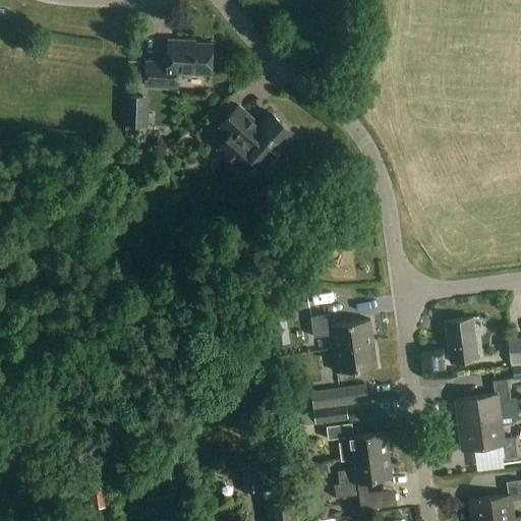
[(211,76),(213,46),(185,45),(185,43),(169,42),(168,64),(147,64),(146,89),(177,90),(178,75),(211,76)]
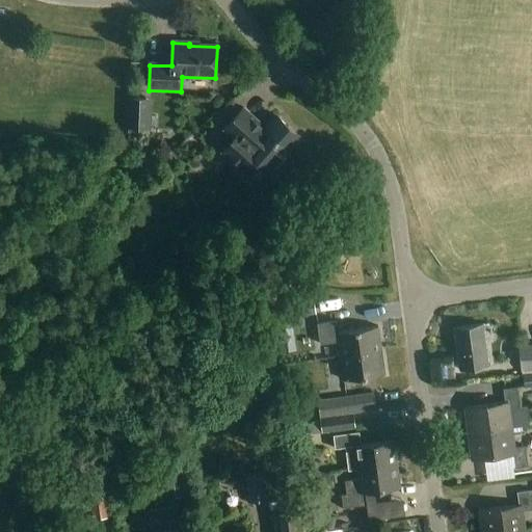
[(128,129),(151,130),(152,100),(129,99),(128,129)]
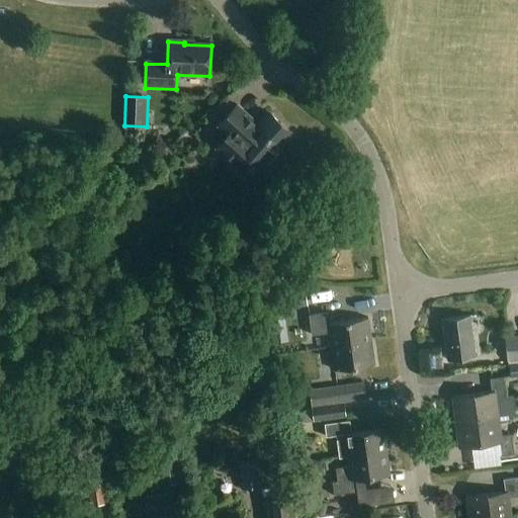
[(259,125),(238,107),(219,128),(229,137),(217,150),(239,171),(249,159),(263,171),(272,161),(271,160),(293,136),(269,114),(259,125)]
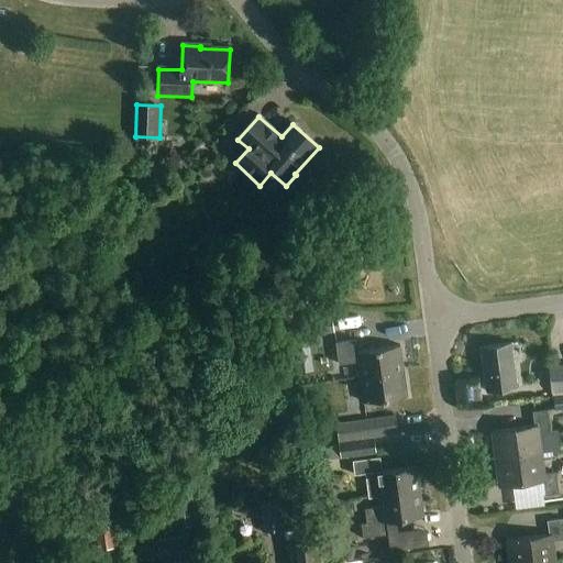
[(211,255),(205,267),(214,272),(220,260),(211,255)]
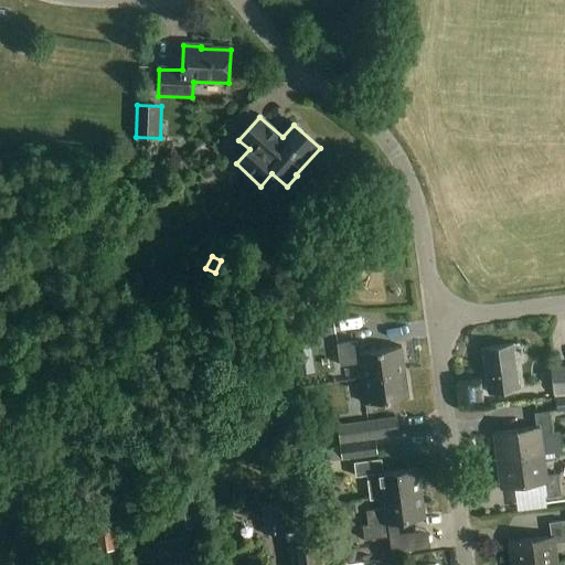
[(306,340),(337,334),(334,320),(304,324),(306,340)]
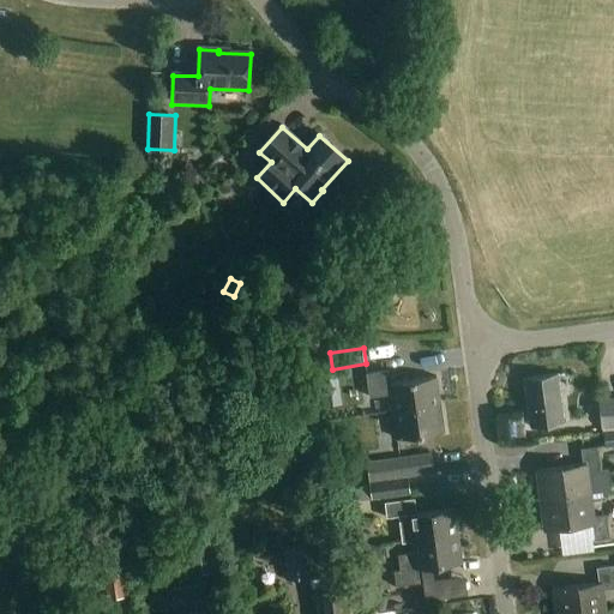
[(393,411),(441,405),(438,378),(391,384),(390,371),(367,373),(369,397),(391,395),(393,411)]
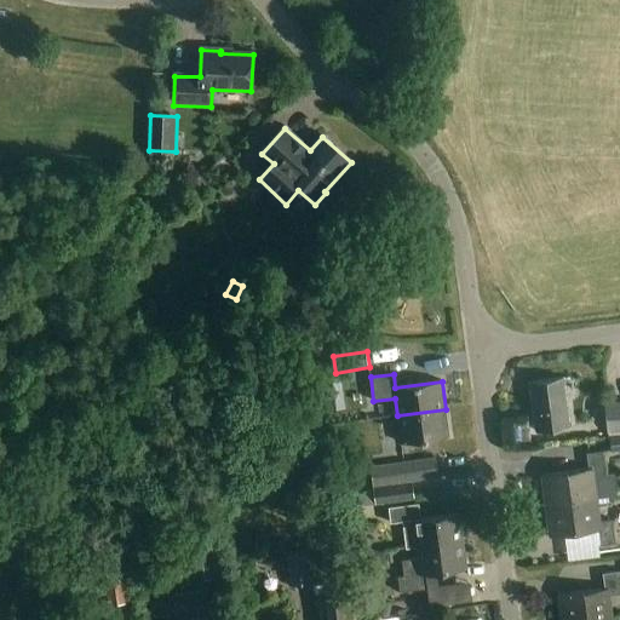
[(537,431),(572,428),(564,378),(530,383),(537,431)]
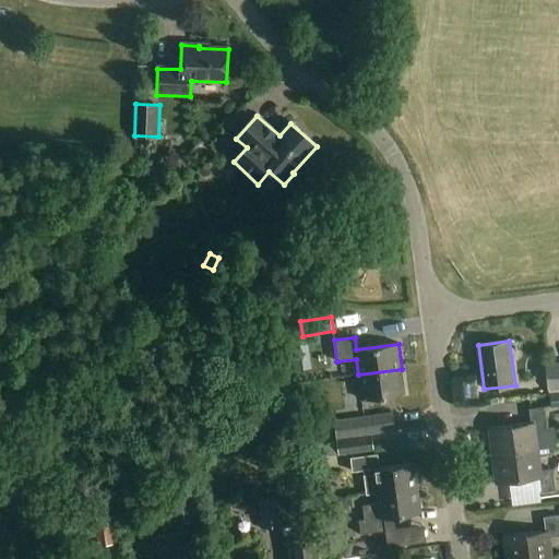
[(548,391),(558,389),(558,366),(545,368),(548,391)]
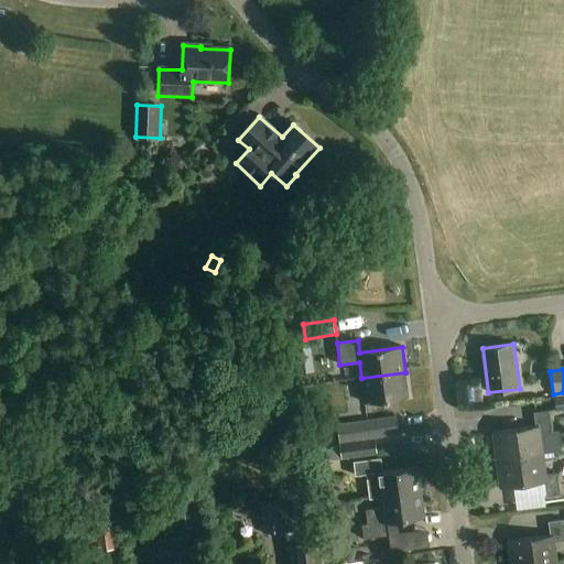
[(405,372),(361,378),(365,403),(409,398),(405,372)]
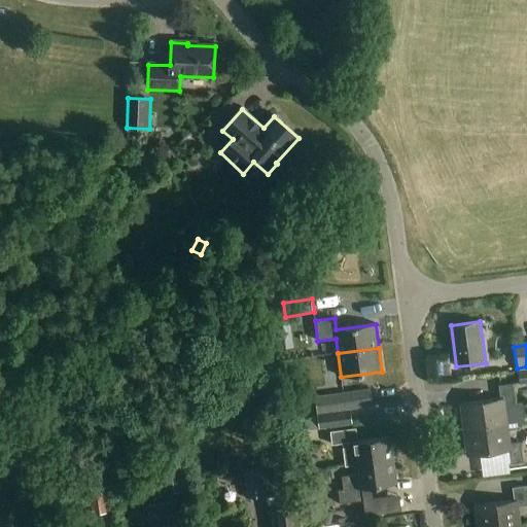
[(465,430),(508,424),(505,405),(516,403),(514,384),(498,385),(500,399),(462,405),(465,430)]
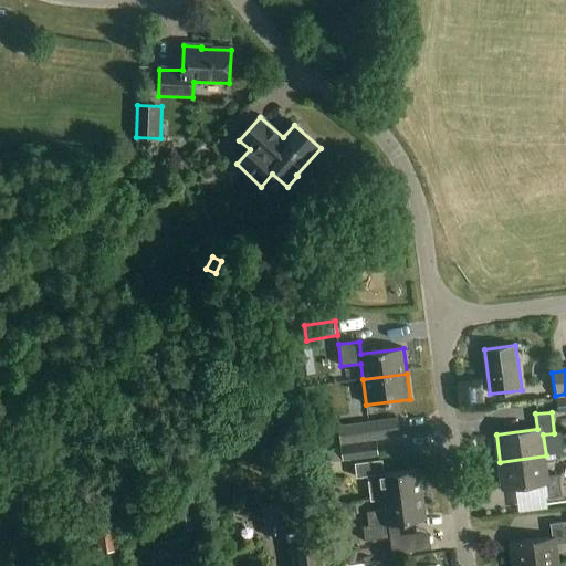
[(341,446),(371,441),(369,422),(338,427),(341,446)]
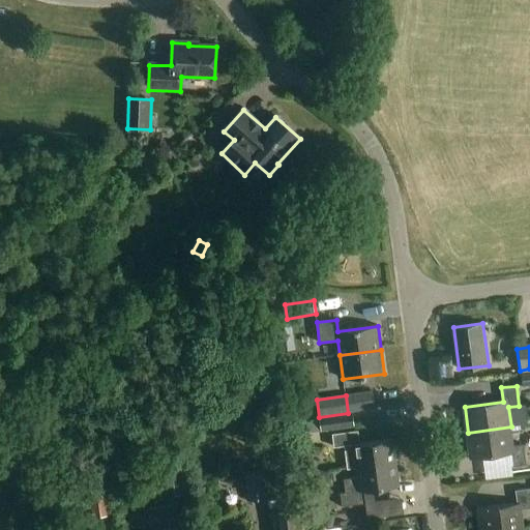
[(352,413),(348,413),(319,417),(321,432),(354,427),(352,413)]
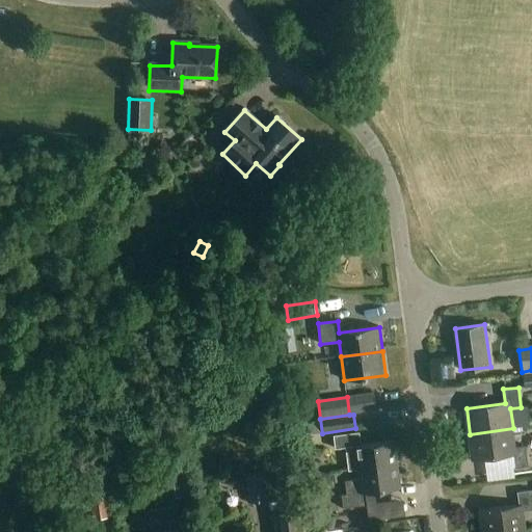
[(513,428),(470,434),(473,461),(513,456),(514,468),(529,467),(526,446),(515,447),(513,428)]
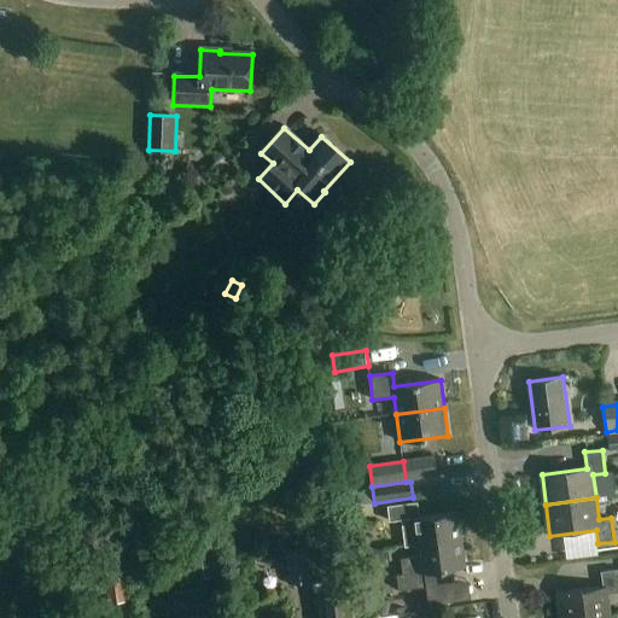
[(404,548),(417,546),(462,540),(460,512),(421,518),(419,502),(389,507),(391,522),(402,520),(404,531),(402,532),(404,548)]
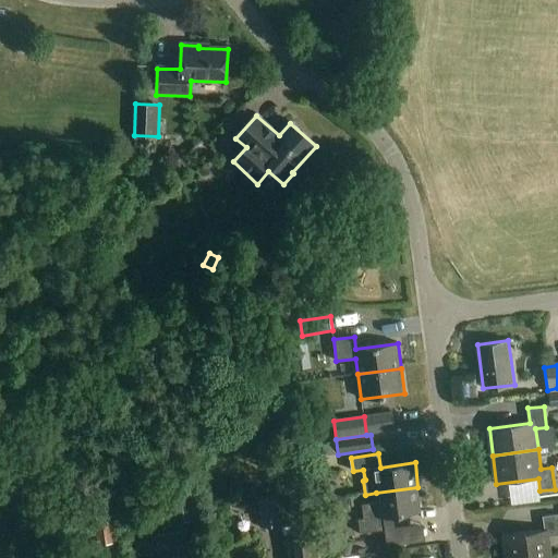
[(417,487),(376,493),(377,504),(362,505),(364,519),(359,520),(361,534),(388,531),(386,517),(421,512),(417,487)]
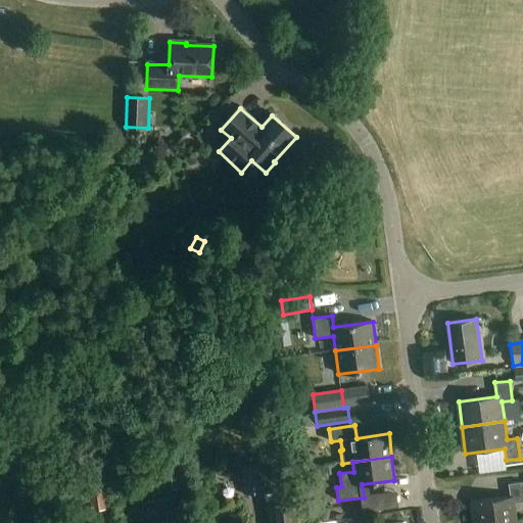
[(246,494),(264,492),(259,464),(242,467),(246,494)]
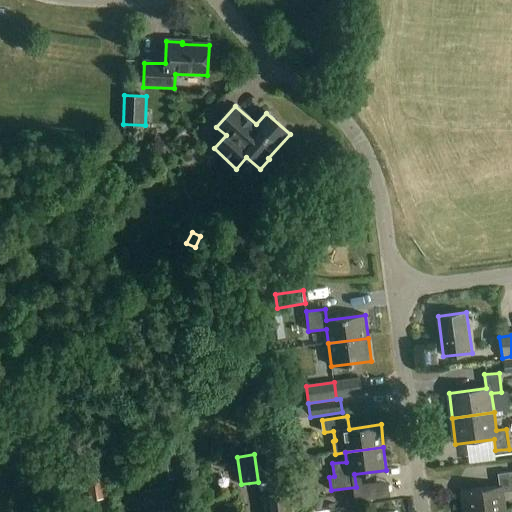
[(86,478),(102,476),(100,461),(84,463),(86,478)]
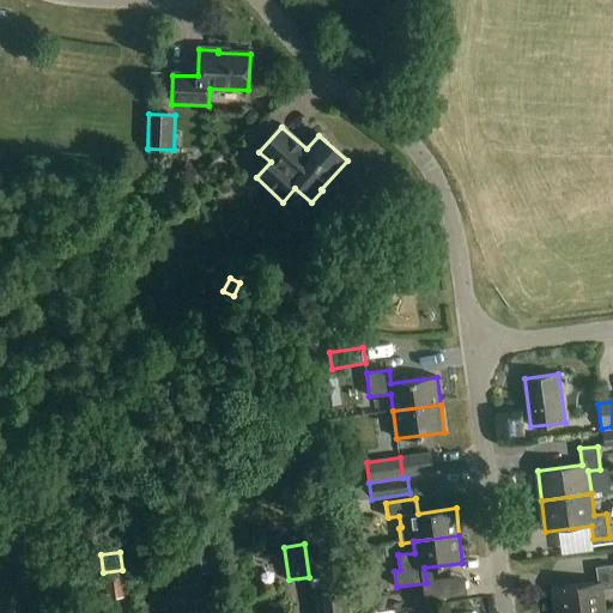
[(556,612),(595,612),(607,612),(605,588),(612,587),(612,564),(596,568),(599,582),(552,588),(556,612)]
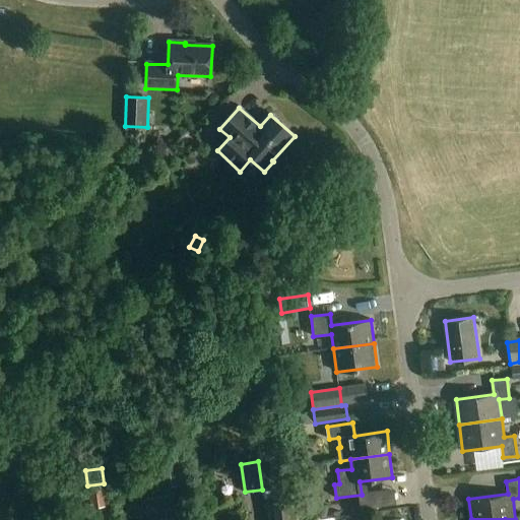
[(90,509),(107,507),(105,484),(87,486),(90,509)]
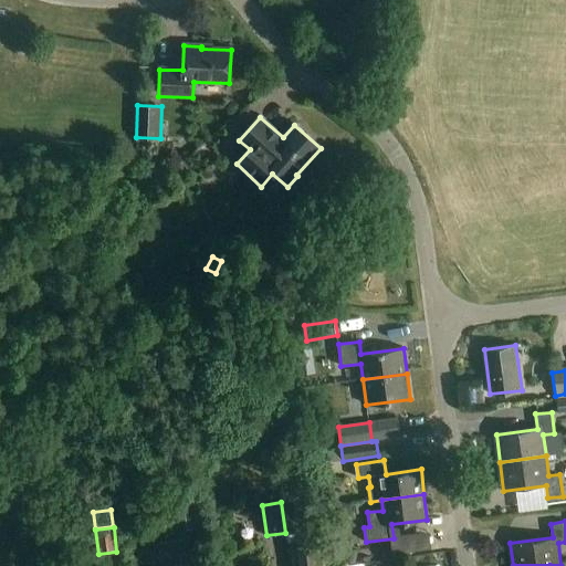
[(194,565),(189,537),(158,542),(161,565),(194,565)]
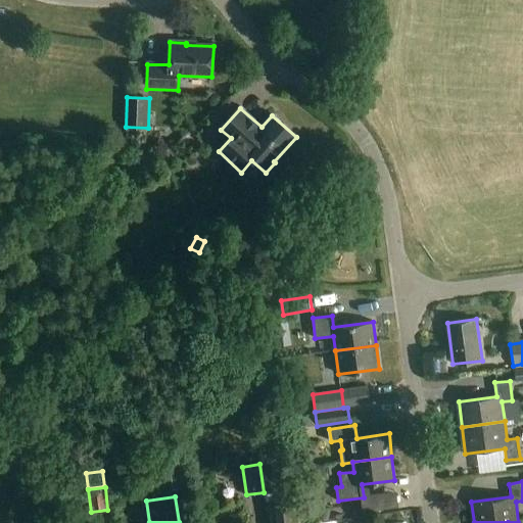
[(269,522),(300,522),(297,500),(267,504),(269,522)]
